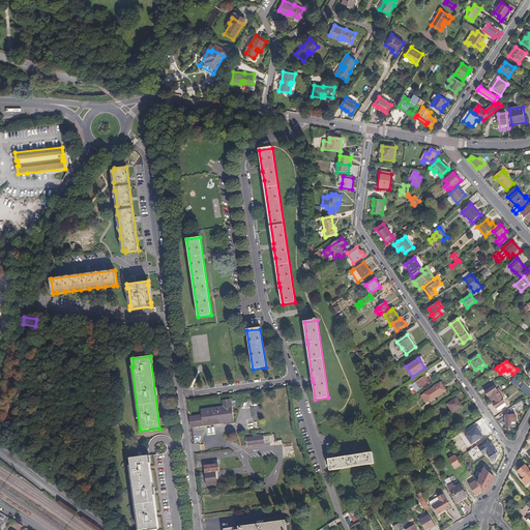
[(421,389),(430,383),(424,376),(416,382),(421,389)]
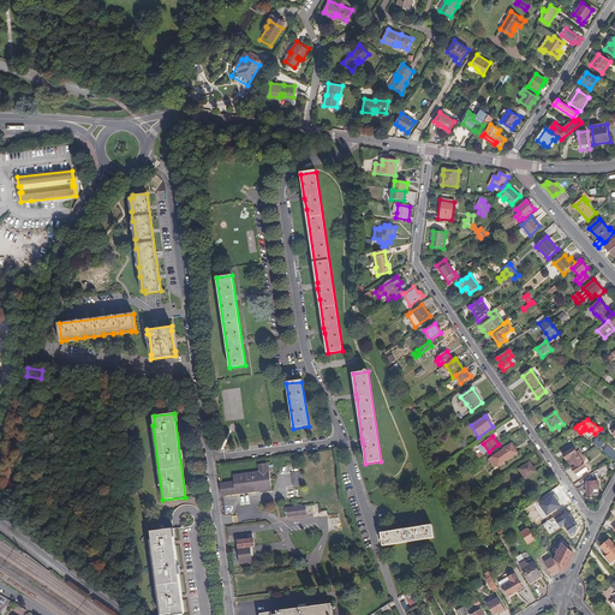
[(593,443),(601,449),(604,445),(597,440),(593,443)]
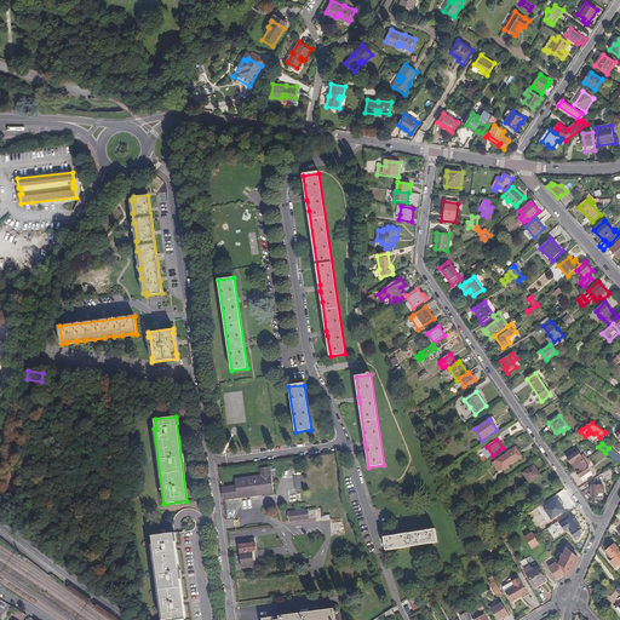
[(499,472),(522,457),(516,447),(493,463),(499,472)]
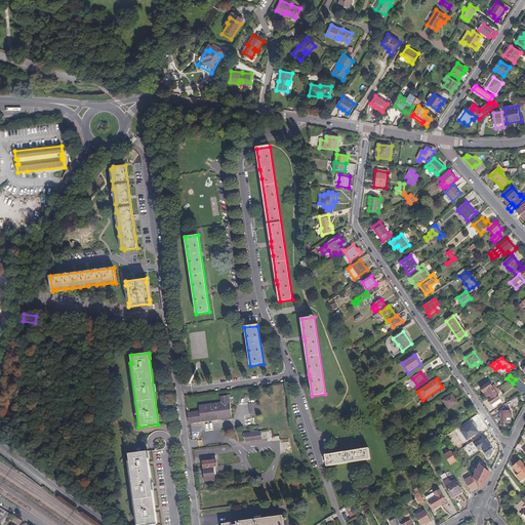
[(479,386),(486,397),(489,394),(494,391),(491,387),(489,382),(488,384),(486,379),(479,386)]
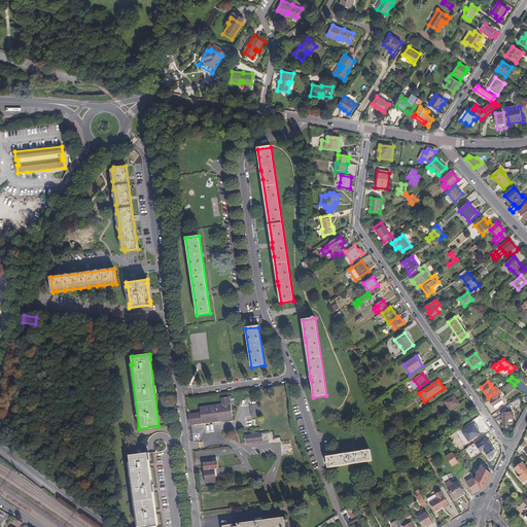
[(525,394),(526,395),(526,393),(526,388),(522,384),(518,388),(521,390),(525,394)]
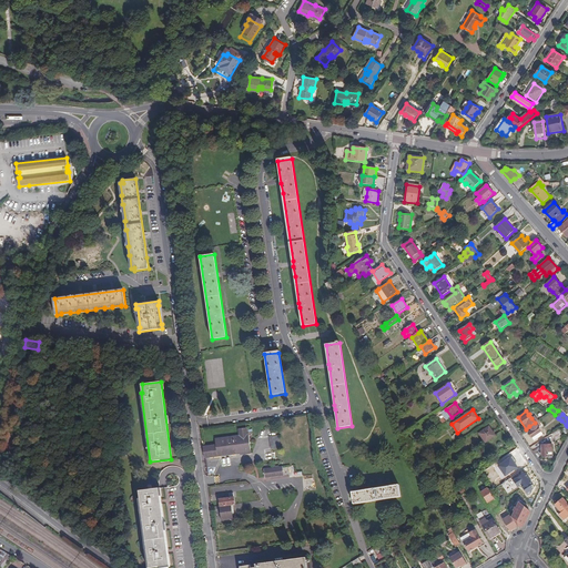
[(533,430),(529,434),(535,442),(544,435),(539,428),(535,423),(529,426),(533,430)]
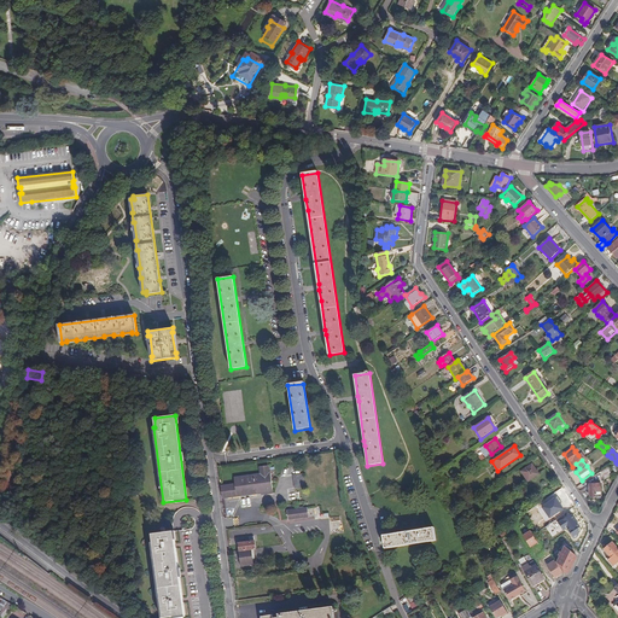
[(522,471),(528,482),(538,474),(536,470),(532,464),(522,471)]
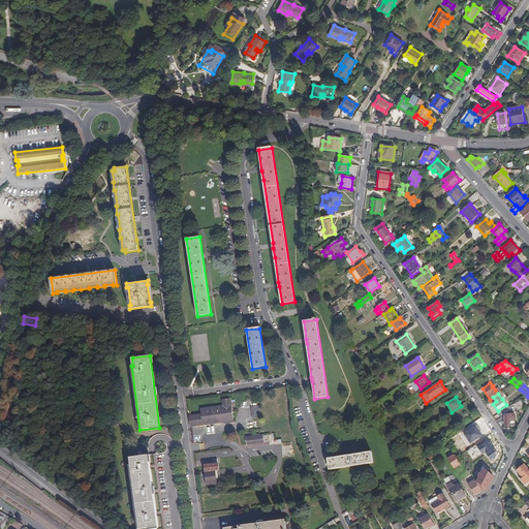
[(200,415),(189,416),(190,427),(223,422),(234,421),(230,405),(229,405),(228,399),(221,400),(222,406),(199,409),(200,415)]
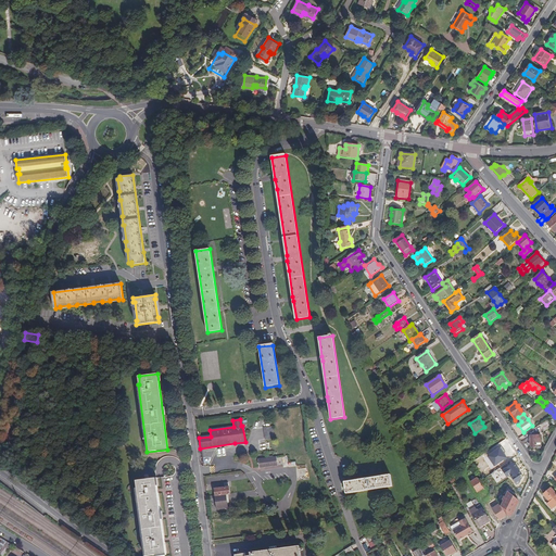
[(546,420),(541,425),(545,431),(551,428),(546,420)]
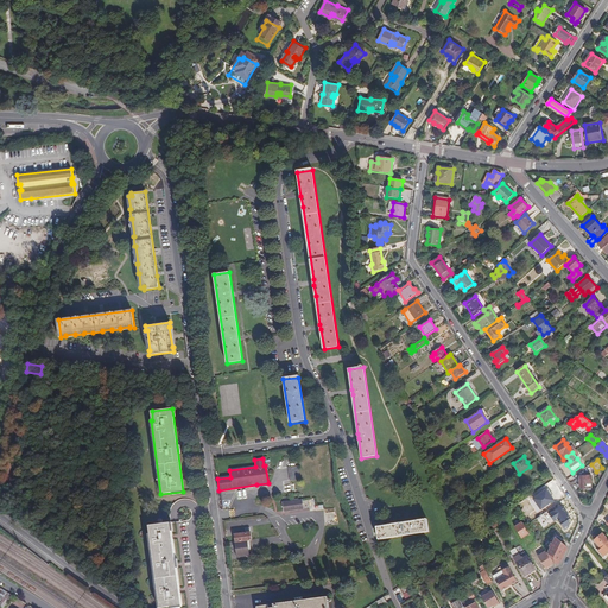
[(290,481),(299,480),(298,467),(289,468),(290,481)]
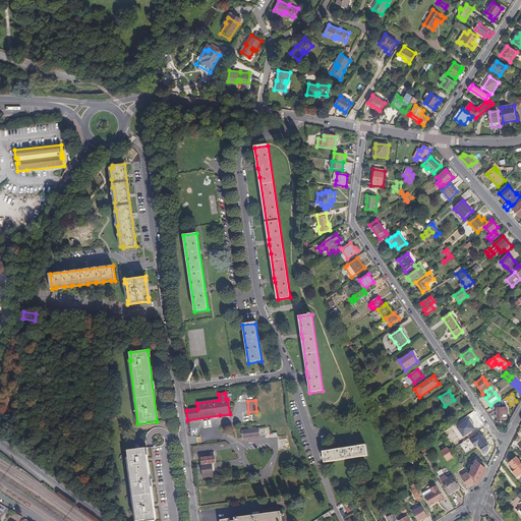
[(503,420),(507,420),(507,419),(507,418),(507,408),(506,408),(501,408),(497,408),(498,418),(503,419),(503,420)]
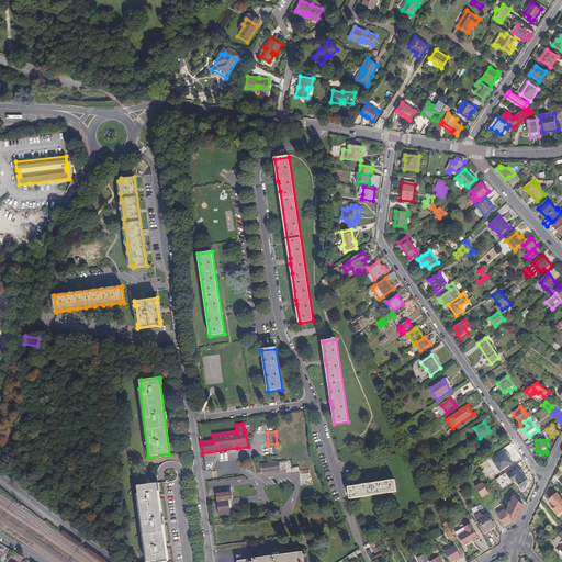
[(505,452),(492,461),(499,472),(513,463),(505,452)]
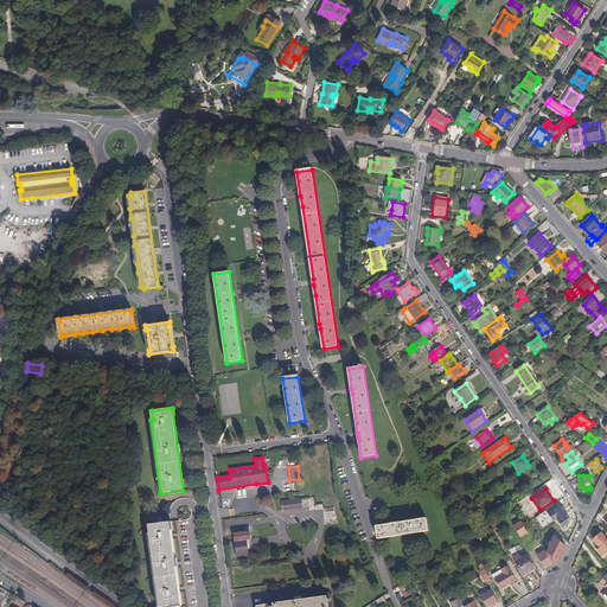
[(286,511),(302,509),(301,499),(285,503),(286,511)]
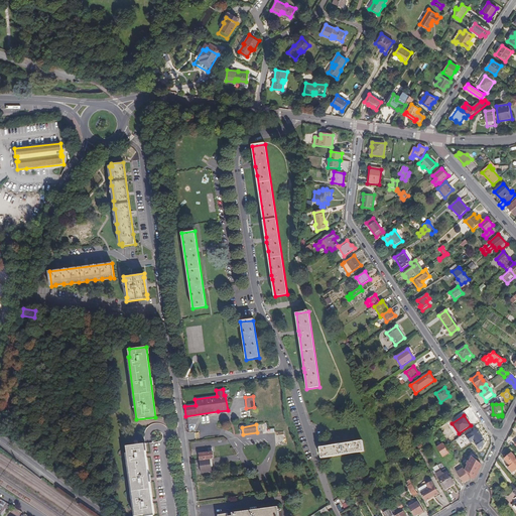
[(466,435),(470,442),(474,440),(480,449),(482,447),(484,441),(476,428),(466,435)]
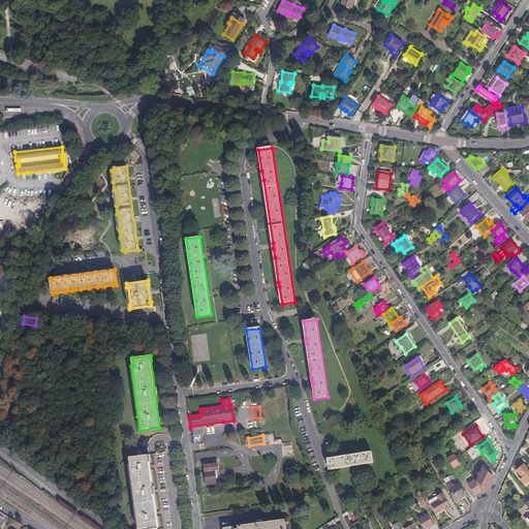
[(137,528),(157,527),(158,526),(148,455),(141,456),(141,452),(137,452),(137,457),(129,458),(130,465),(128,465),(137,528)]
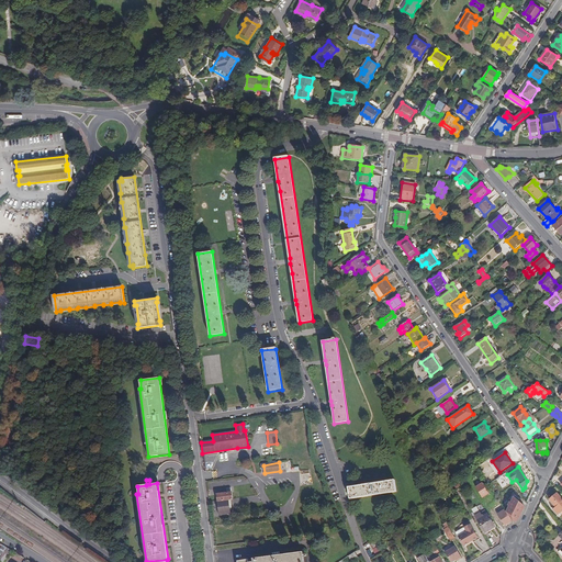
[(350,499),(396,492),(395,480),(386,481),(348,487),(350,499)]
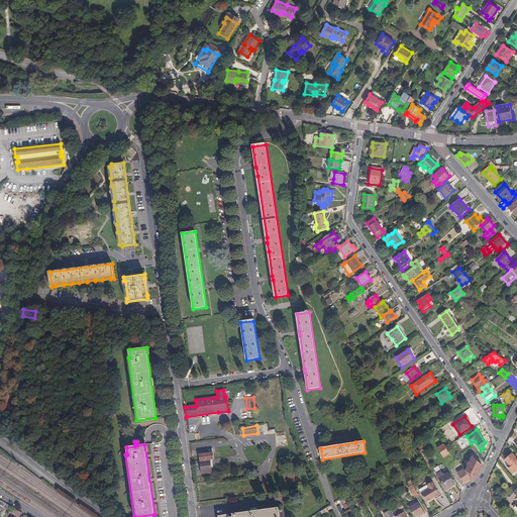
[(437,448),(443,457),(450,453),(444,444),(437,448)]
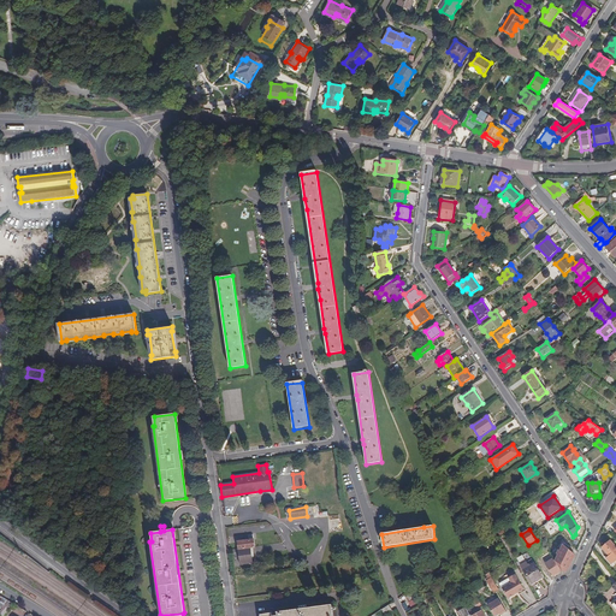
[(254,539),(249,540),(238,542),(241,564),(253,563),(252,557),(250,548),(253,548),(255,546),(254,539)]
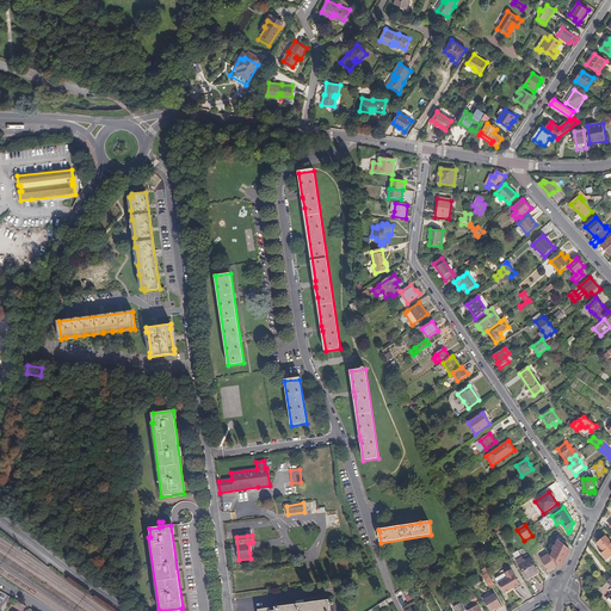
[(610,555),(610,542),(605,536),(597,543),(604,551),(602,554),(606,560),(610,555)]
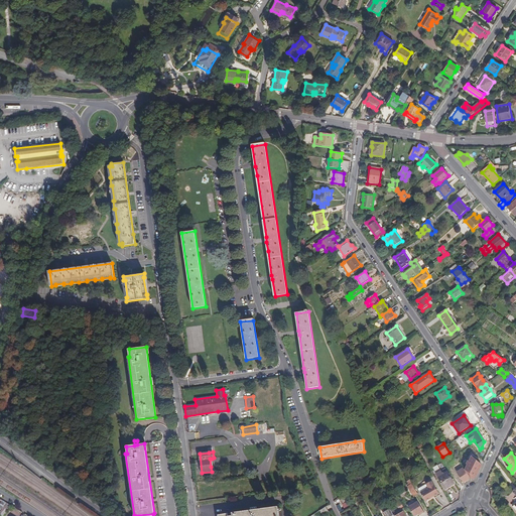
[(470,478),(472,480),(476,477),(482,466),(472,457),(470,462),(468,462),(467,464),(469,465),(466,471),(470,478)]
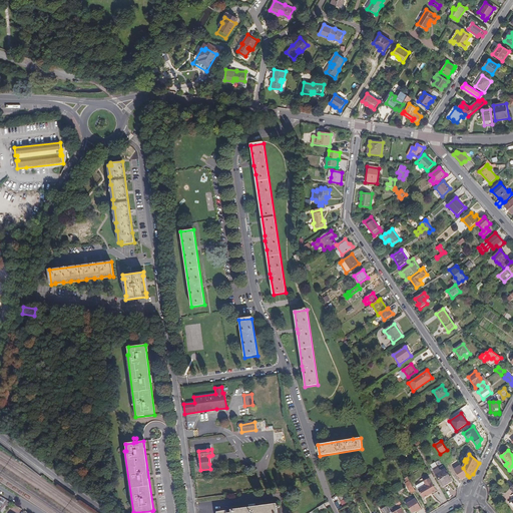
[(439,460),(431,465),(434,470),(442,465),(439,460)]
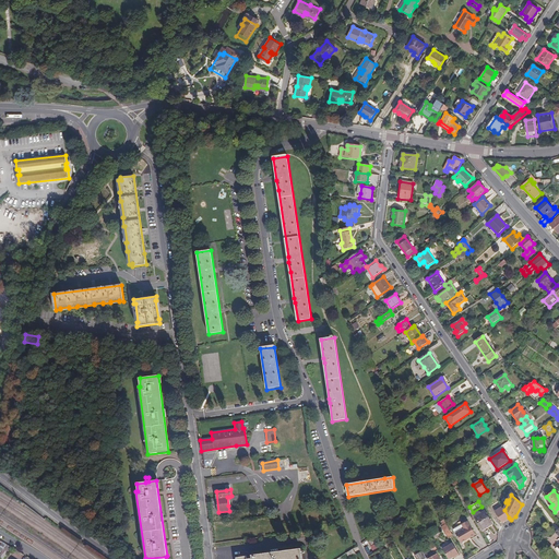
[(504,510),(500,503),(494,508),(496,511),(495,511),(501,522),(509,518),(504,510)]
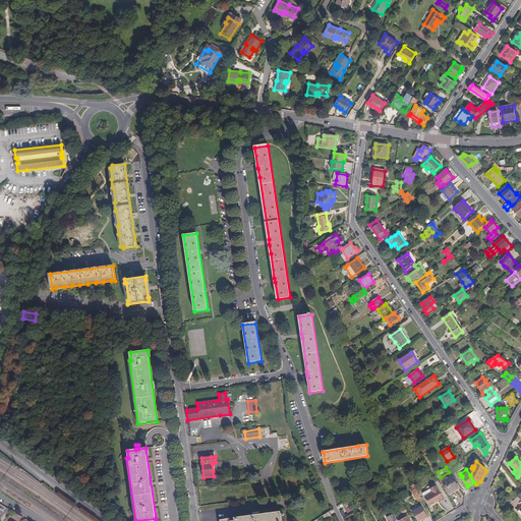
[(459,488),(452,476),(449,478),(447,475),(441,478),(443,481),(442,482),(449,494),(459,488)]
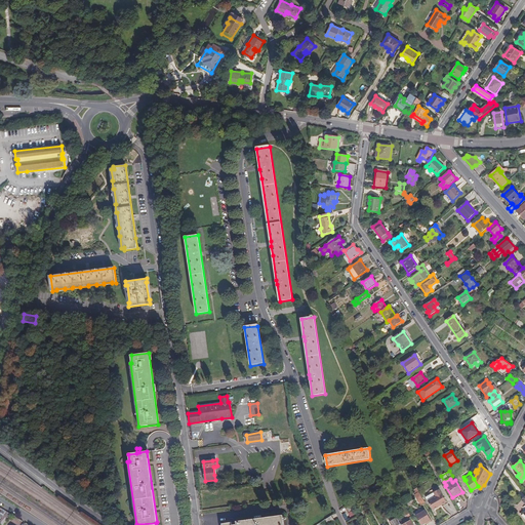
[(425,502),(416,488),(414,490),(416,493),(414,495),(420,506),(425,502)]
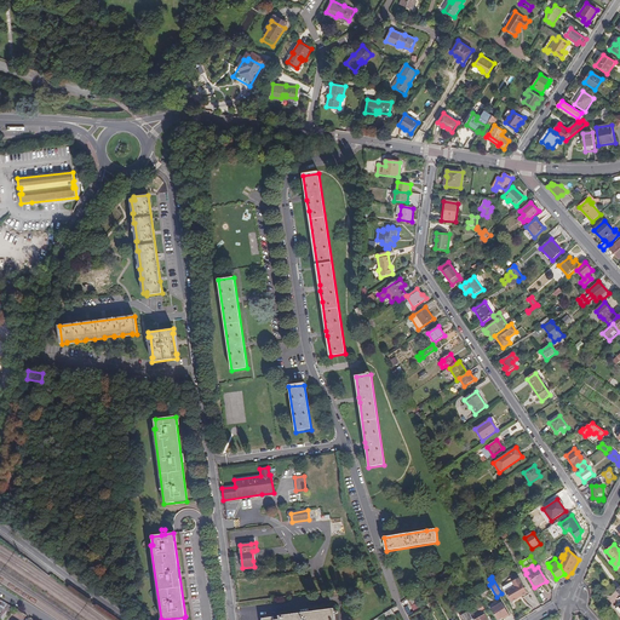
[(512,583),(512,581),(503,586),(511,603),(527,593),(518,579),(512,583)]
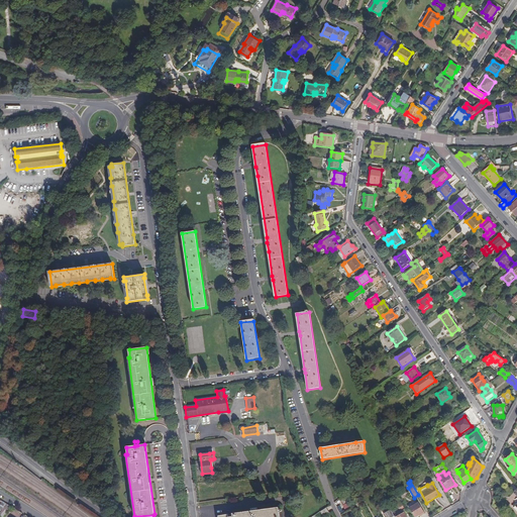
[(216,489),(205,491),(207,500),(217,499),(216,489)]
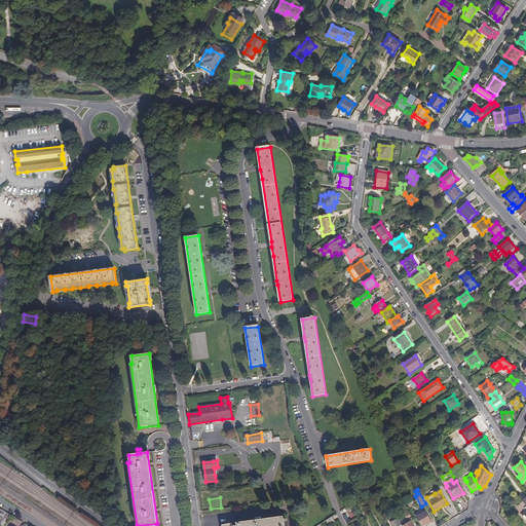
[(353,511),(353,510),(351,508),(350,504),(345,508),(349,515),(350,514),(353,511)]
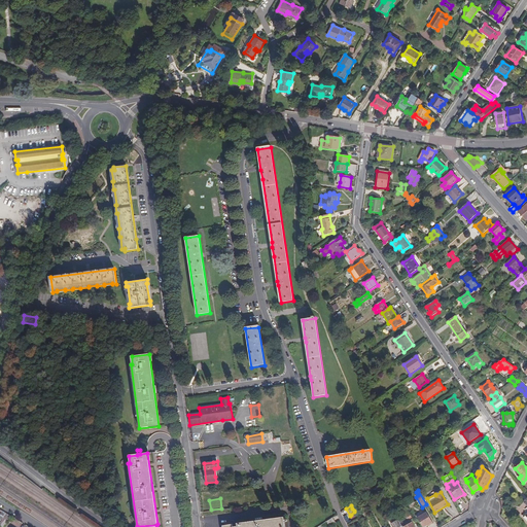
[(418,519),(422,526),(423,526),(429,524),(429,525),(432,523),(427,513),(418,519)]
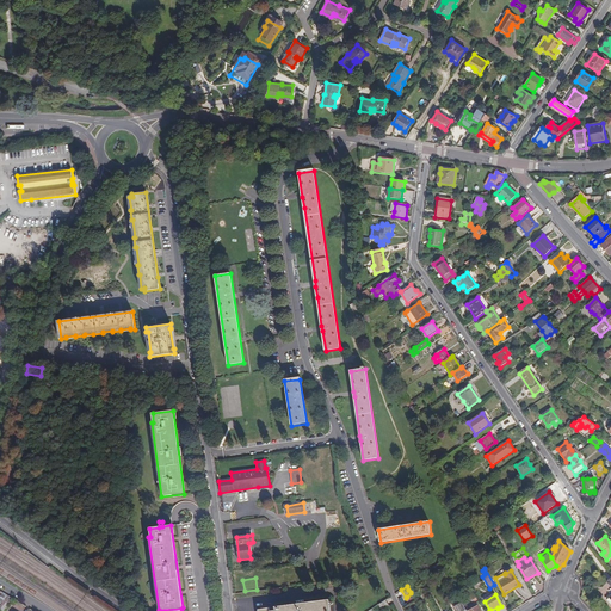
[(8,596),(1,604),(0,605),(0,610),(1,610),(8,604),(8,603),(13,598),(8,596)]
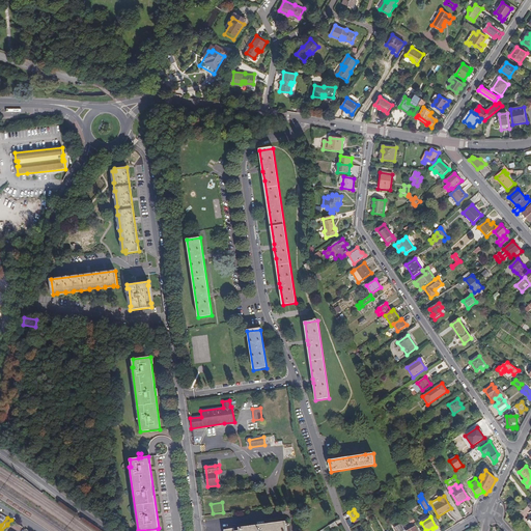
[(331,530),(333,530),(342,525),(339,519),(329,526),(331,530)]
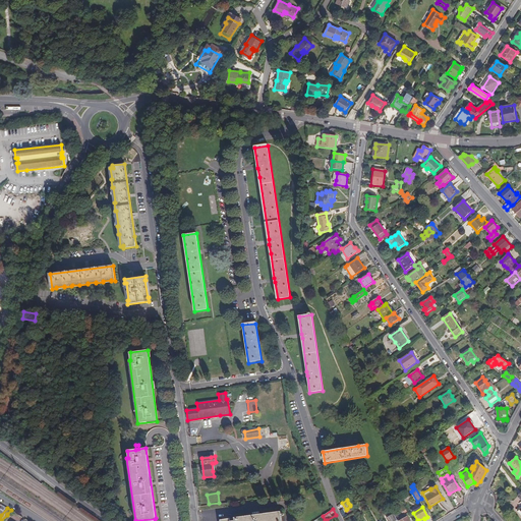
[(221,520),(281,520),(281,512),(232,518),(232,520),(230,520),(230,519),(221,520)]
